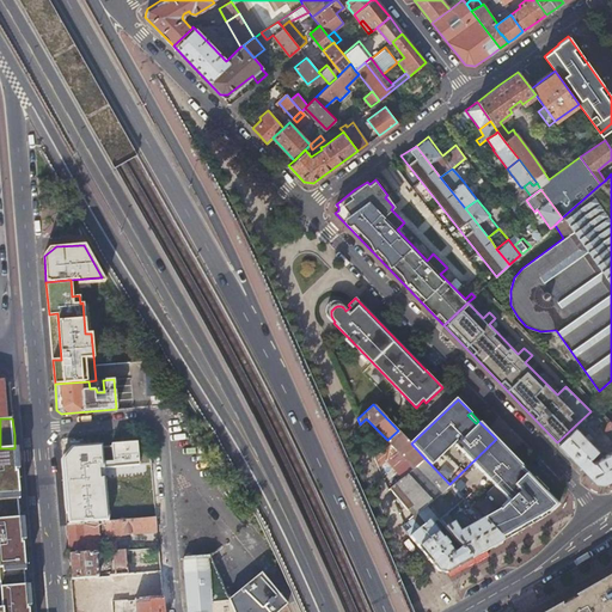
[(575,426),(557,442),(594,482),(605,483),(611,478),(611,450),(593,461),(589,458),(598,450),(592,444),(595,440),(588,433),(585,436),(575,426)]
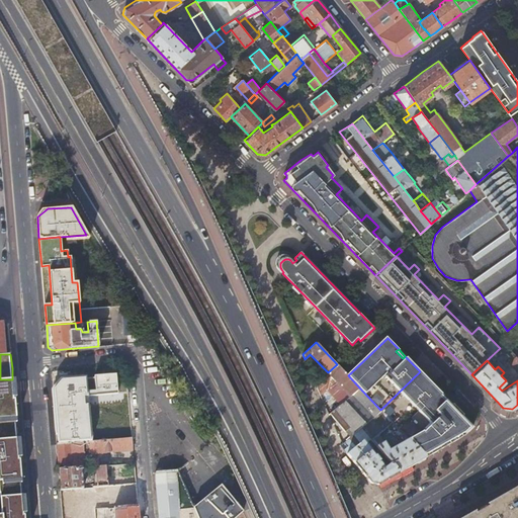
[(337,364),(328,372),(330,375),(317,386),(321,395),(336,381),(343,389),(340,391),(347,398),(351,395),(359,387),(348,375),(337,364)]
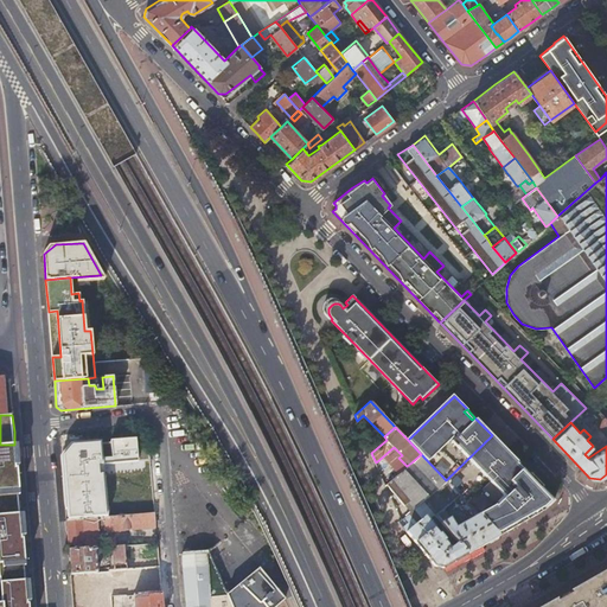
[(499,536),(504,532),(544,509),(545,508),(544,506),(551,499),(548,496),(549,494),(492,435),(446,480),(460,494),(478,513),(499,536)]
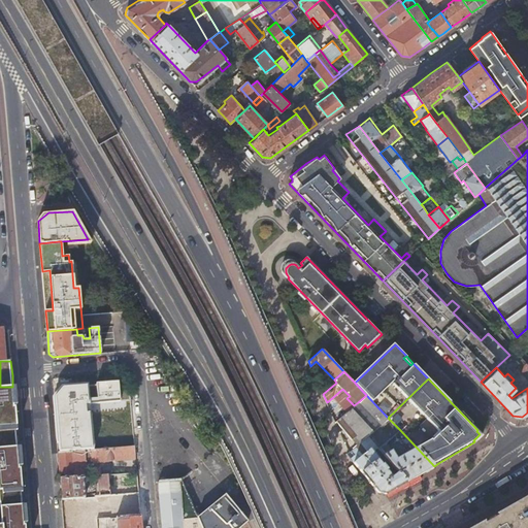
[(323,383),(319,386),(321,391),(329,384),(328,382),(325,385),(323,383)]
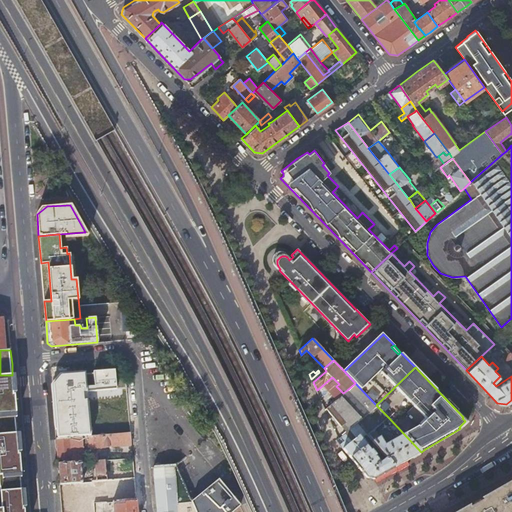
[(0,375),(0,416),(15,414),(13,390),(12,375),(0,375)]
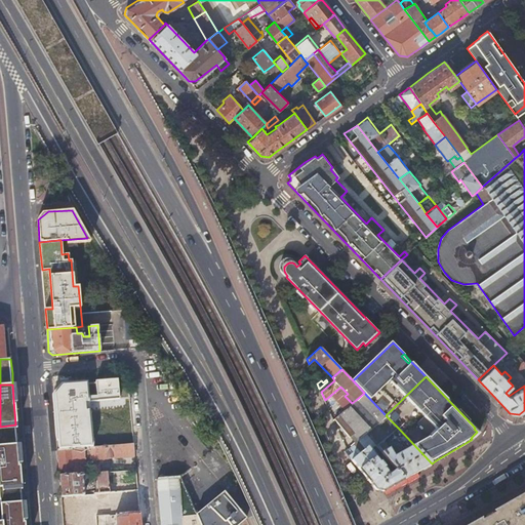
[(386,415),(364,393),(356,400),(377,422),(386,415)]
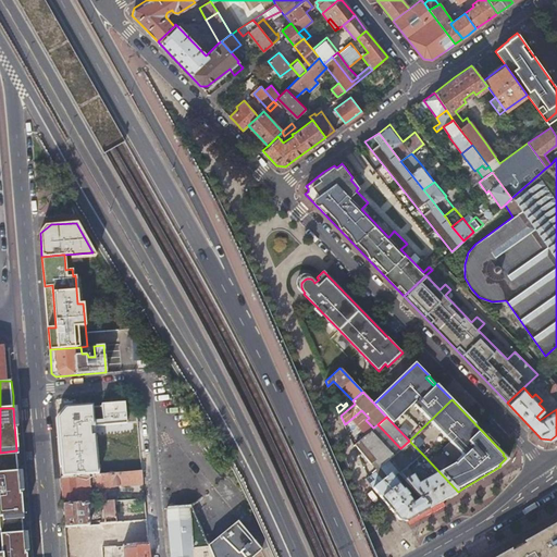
[(376,461),(381,466),(385,461),(400,449),(400,448),(378,424),(373,428),(370,431),(359,440),(376,461)]
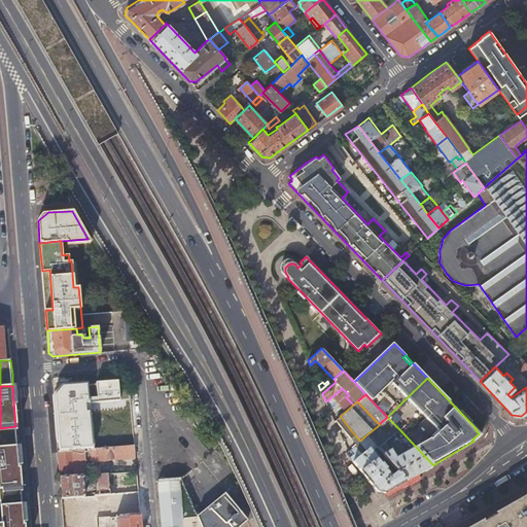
[(352,441),(356,436),(340,416),(335,420),(352,441)]
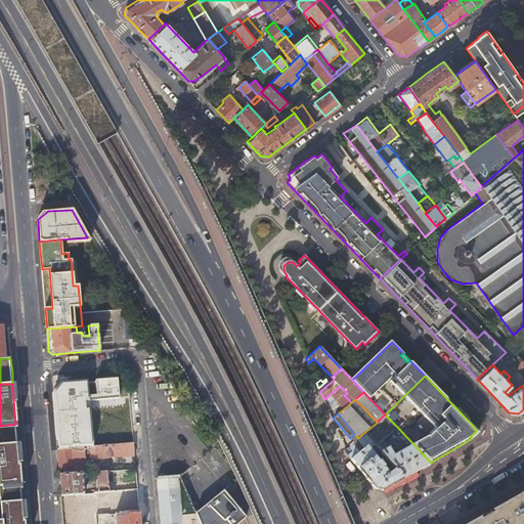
[(377,423),(381,428),(388,434),(397,427),(385,415),(377,422),(377,423)]
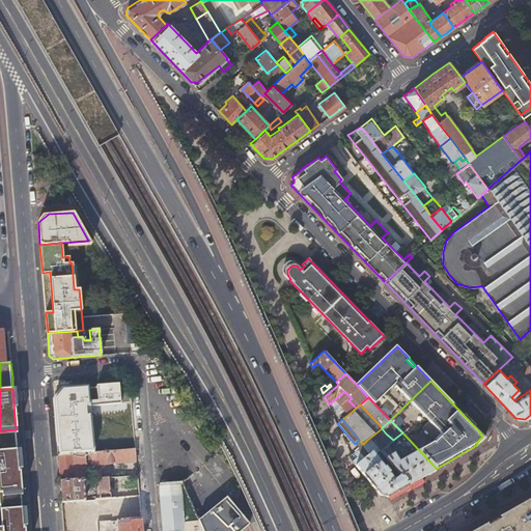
[(382,428),(367,440),(372,445),(386,434),(382,428)]
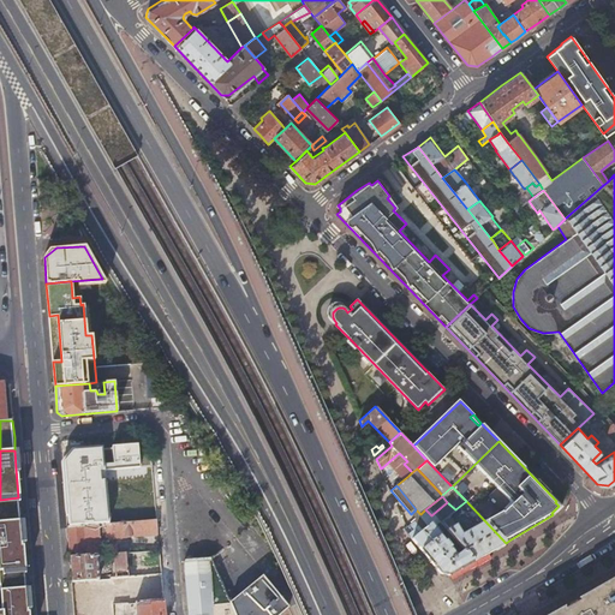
[(19,505),(18,497),(0,500),(0,523),(22,521),(19,505)]
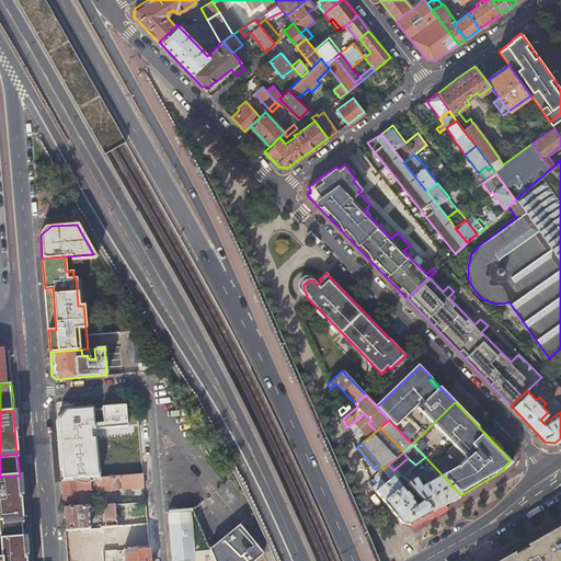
[(432,512),(461,495),(442,474),(422,487),(411,468),(402,476),(424,502),(432,512)]
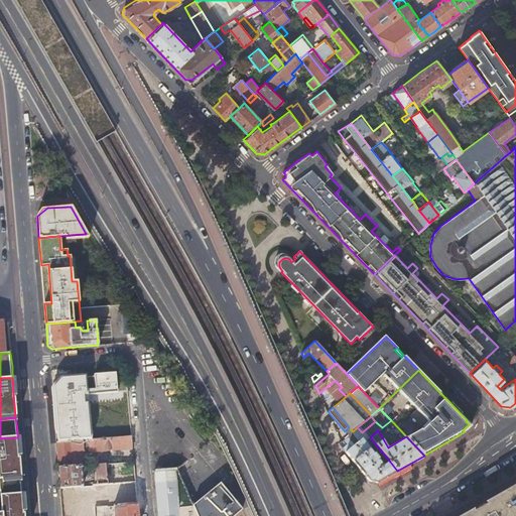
[(56,441),(58,467),(81,465),(93,464),(108,463),(107,455),(95,456),(95,458),(83,459),(72,460),(71,450),(88,449),(88,450),(128,447),(128,446),(132,446),(131,435),(56,441)]
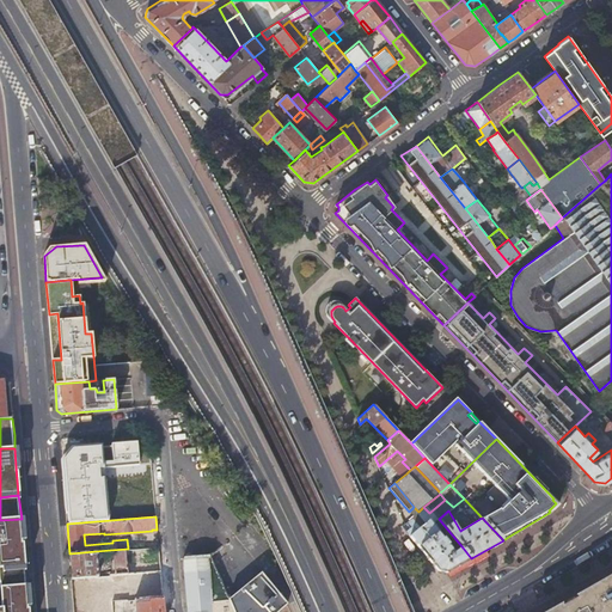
[(24,557),(22,519),(0,520),(0,582),(26,581),(25,570),(24,557)]
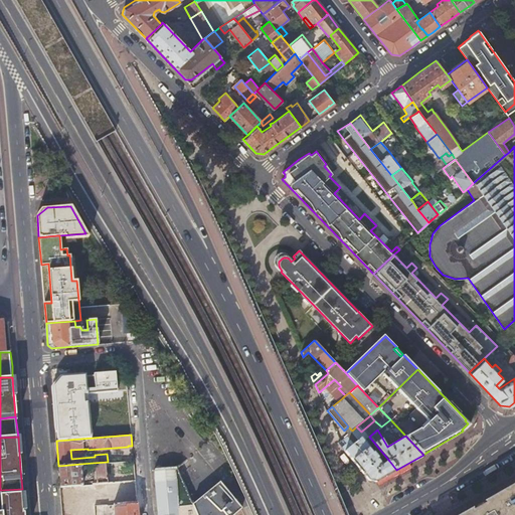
[(376,481),(396,470),(389,461),(382,465),(360,438),(344,451),(369,480),(376,481)]
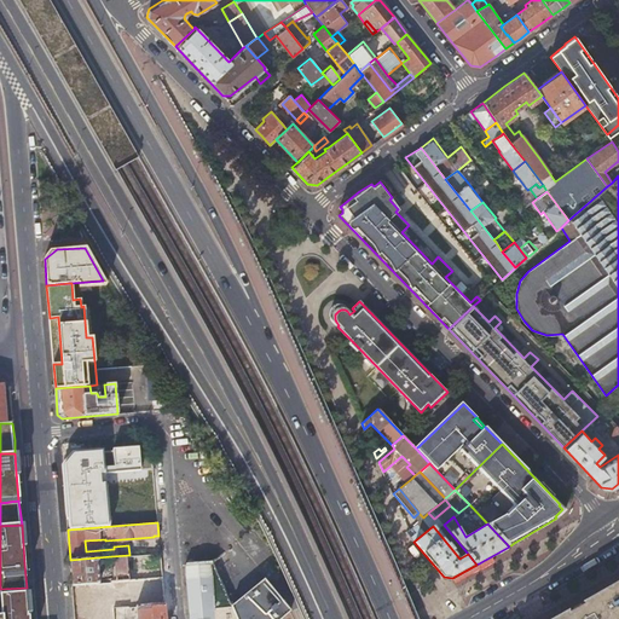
[(113,580),(162,576),(160,551),(129,555),(111,556),(113,580)]
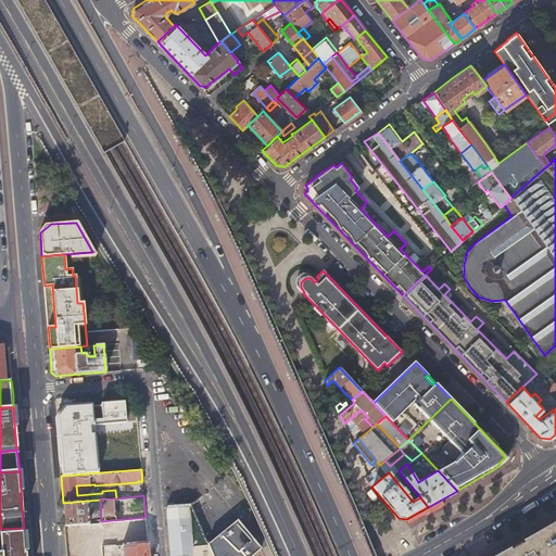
[(63,503),(64,525),(88,522),(87,501),(63,503)]
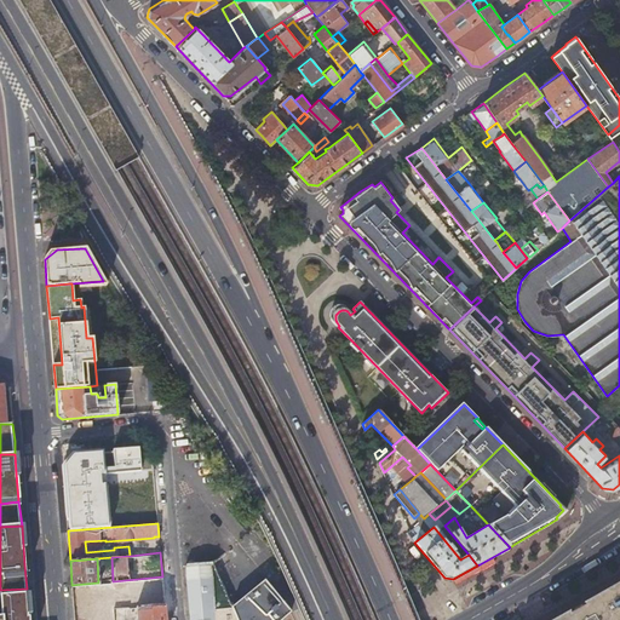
[(213,562),(185,564),(190,619),(237,619),(235,613),(213,562)]
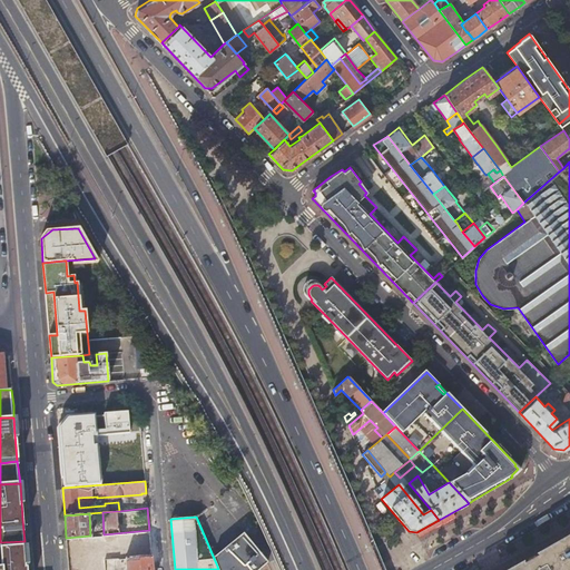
[(101,534),(104,559),(114,559),(112,547),(121,546),(126,546),(127,558),(151,556),(149,530),(104,534),(101,534)]
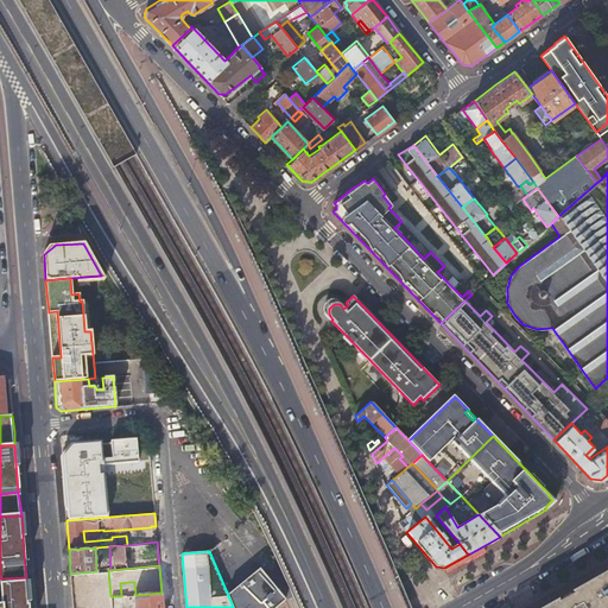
[(271,582),(260,568),(240,586),(242,590),(230,601),(233,607),(273,607),(285,599),(271,582)]
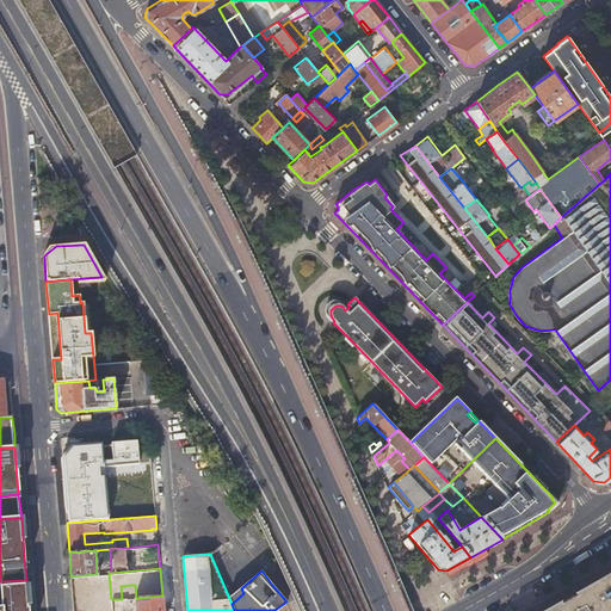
[(610,610),(610,573),(574,594),(575,597),(572,599),(571,597),(562,602),(563,604),(560,605),(559,603),(544,610),(610,610)]
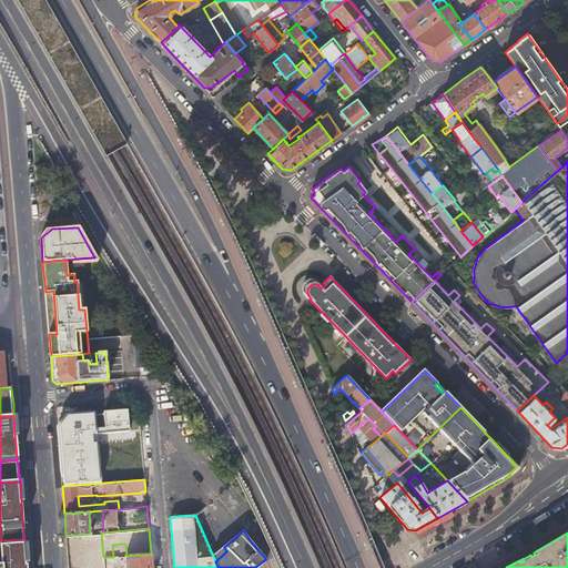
[(26,551),(24,539),(0,540),(0,565),(27,563),(26,551)]
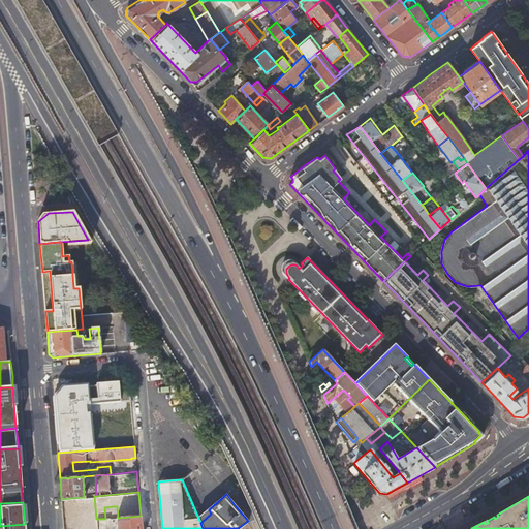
[(142,528),(141,516),(118,518),(116,518),(116,528),(142,528)]
